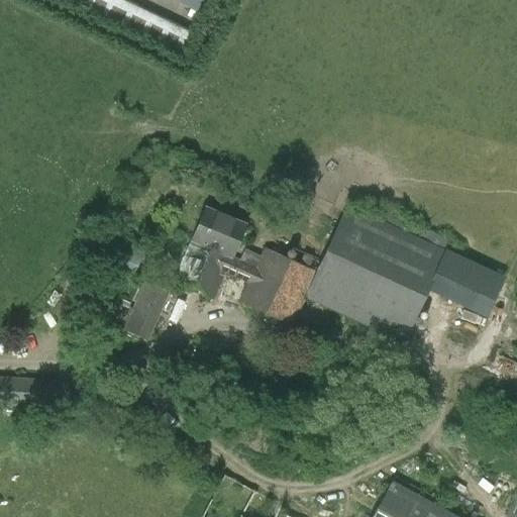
[(239,260),(233,256),(246,225),(205,208),(190,242),(191,242),(173,281),(214,300),(225,274),(246,284),(238,302),(292,326),(305,297),(403,342),(430,292),(486,318),(504,277),(444,248),(443,249),(346,203),(338,220),(315,272),(300,264),(263,246),(259,254),(244,249),(239,260)]
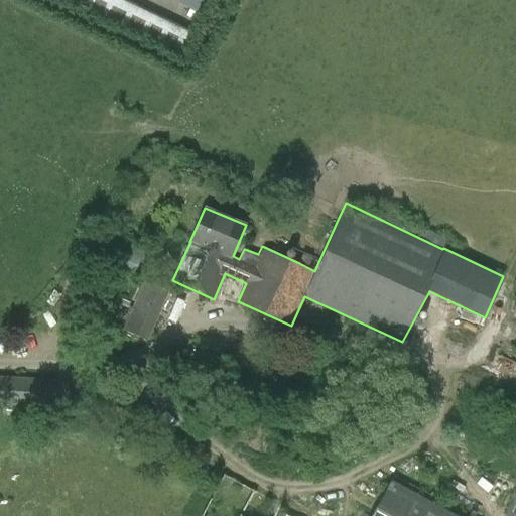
[(107,234),(97,254),(134,273),(139,262),(143,264),(146,256),(142,254),(144,252),(107,234)]
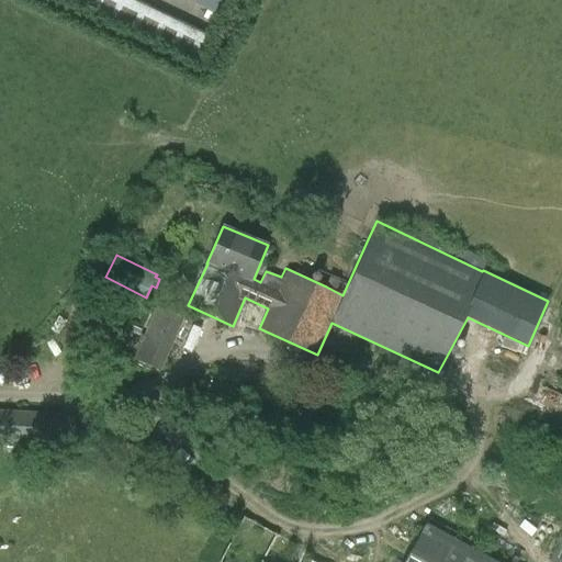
[(134,359),(160,370),(183,316),(156,305),(143,336),(141,336),(138,340),(141,341),(134,359)]
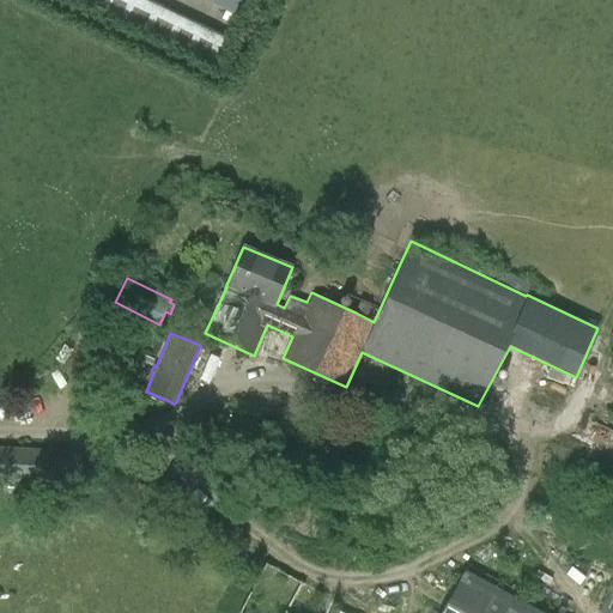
[(70,451),(0,447),(0,479),(67,484),(70,451)]
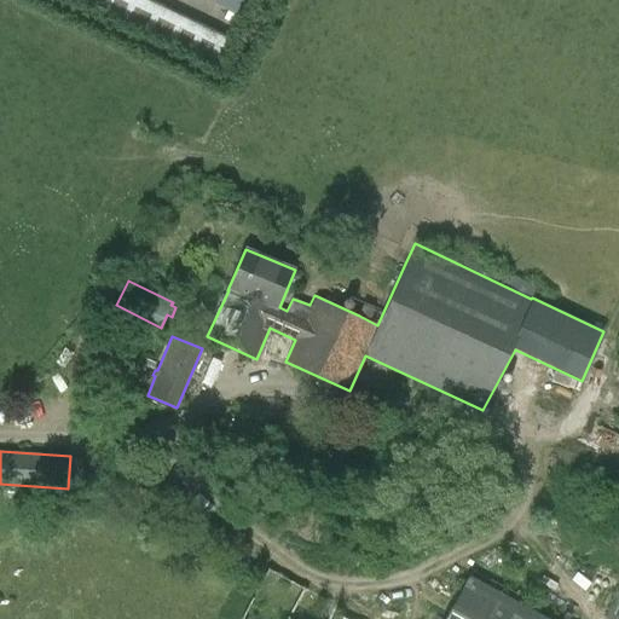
[(248,618),(287,618),(299,584),(264,573),(248,618)]
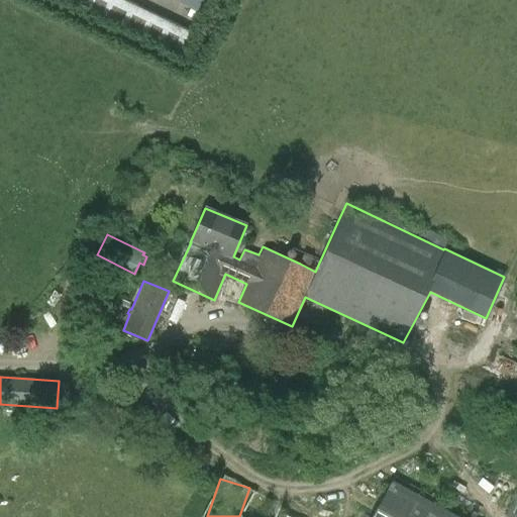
[(458,516),(392,481),(372,516),(458,516)]
